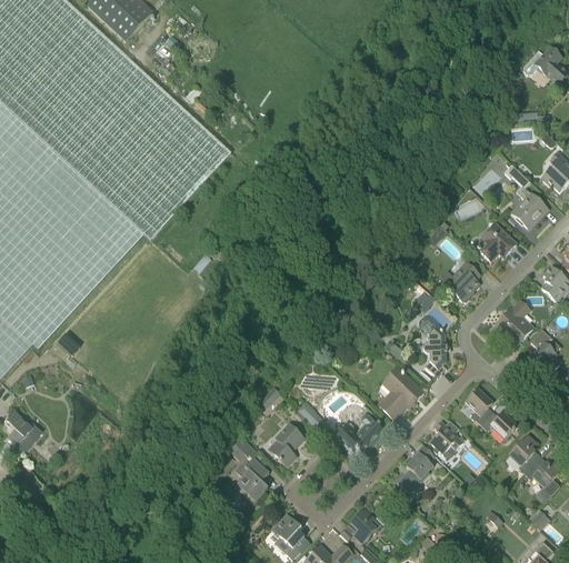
[(0,0),(0,378),(32,342),(38,348),(143,233),(150,240),(231,152),(66,0),(0,0)]
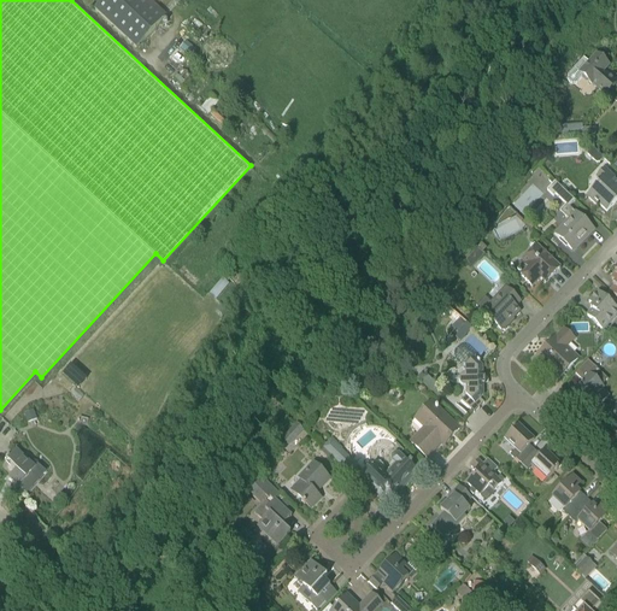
[(99,0),(94,5),(136,45),(166,11),(154,0),(99,0)]
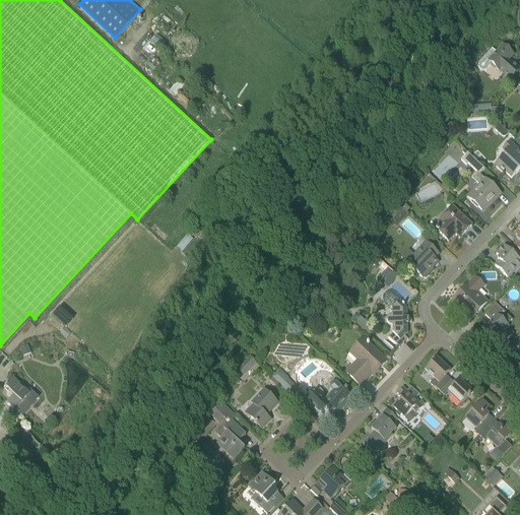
[(503,42),(497,49),(492,45),(478,60),(478,61),(478,64),(481,67),(485,67),(491,62),(491,63),(494,65),(496,65),(499,67),(500,66),(510,76),(519,66),(508,56),(513,51),(503,42)]
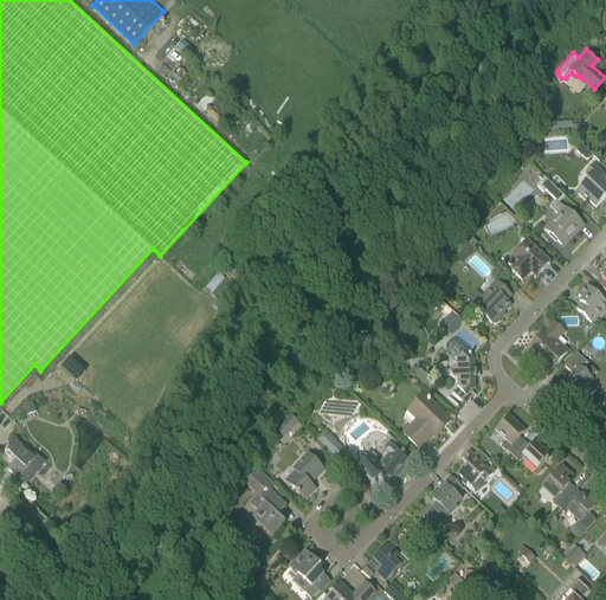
[(180,63),(172,71),(179,77),(186,69),(180,63)]
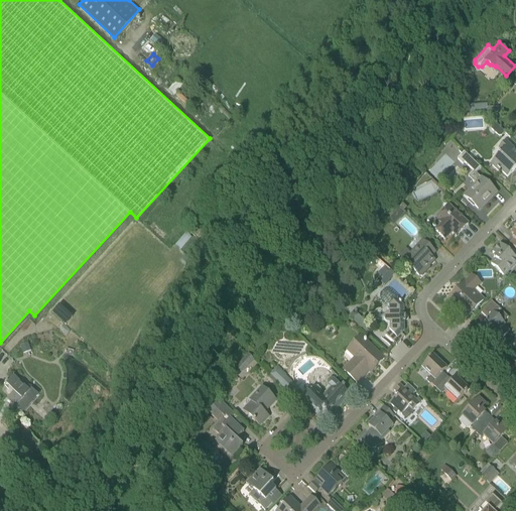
[(168,86),(174,92),(182,82),(176,77),(168,86)]
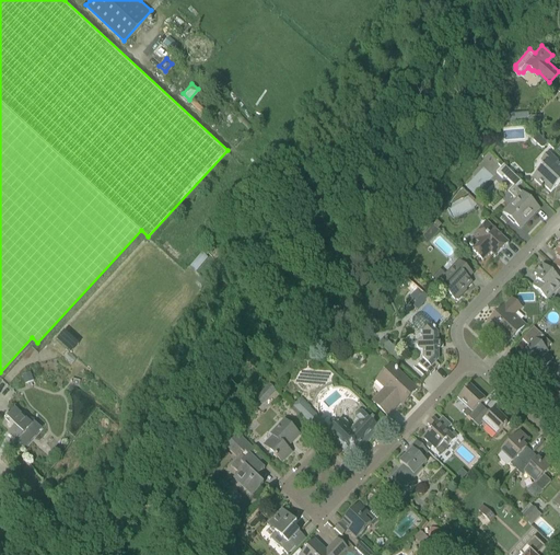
[(190,100),(205,113),(208,110),(194,96),(190,100)]
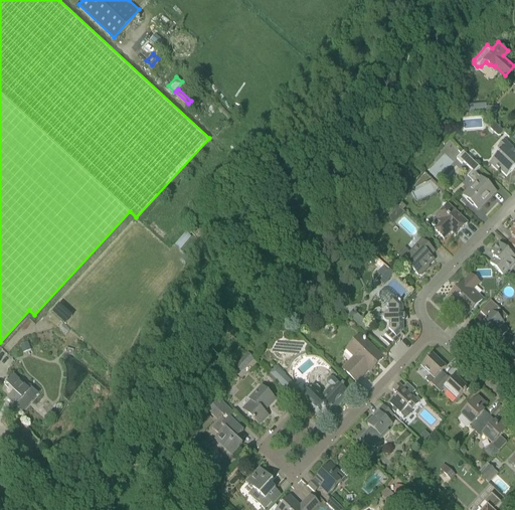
[(504,128),(494,119),(490,123),(491,126),(498,132),(501,132),(504,128)]
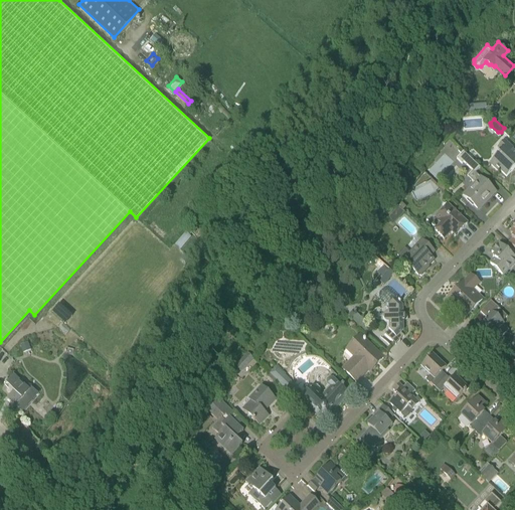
[(502,147),(491,158),(491,161),(499,168),(500,167),(506,173),(514,163),(514,146),(504,136),(500,141),(500,144),(502,147)]
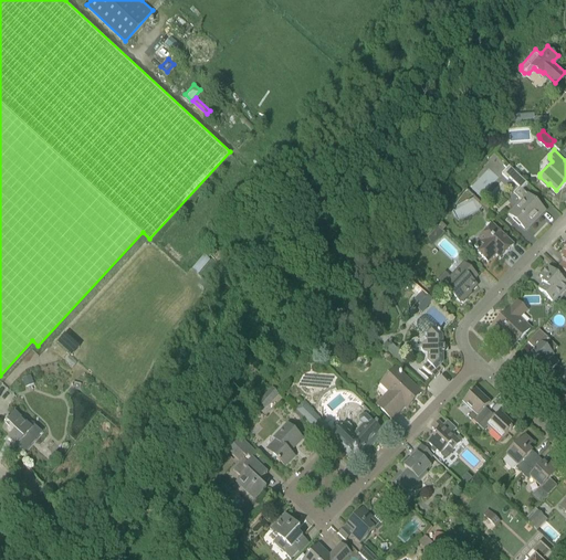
[(528,179),(515,168),(506,158),(503,161),(506,165),(502,170),(507,176),(510,173),(520,183),(520,182),(523,185),(528,179)]
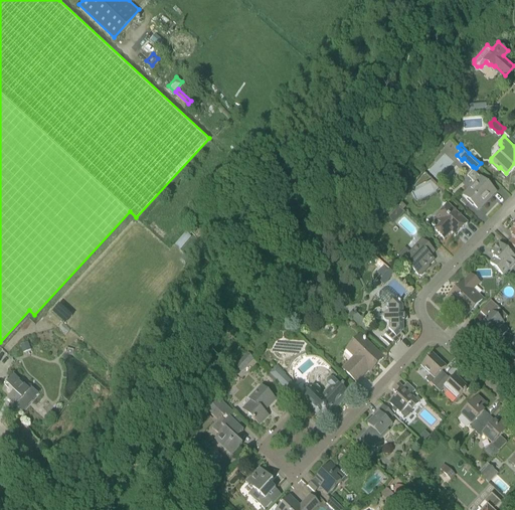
[(423,170),(415,180),(418,182),(431,176),(423,170)]
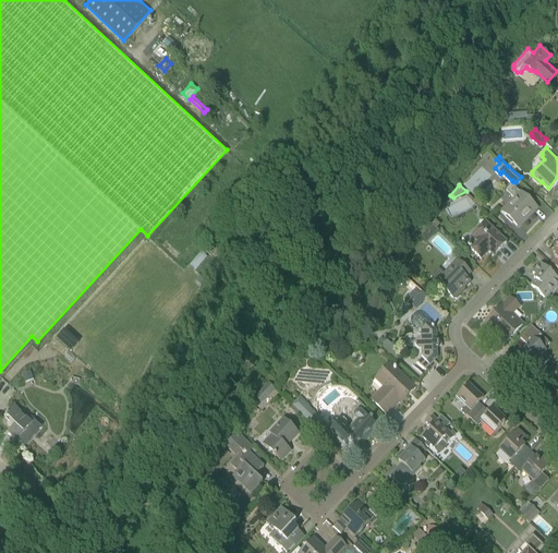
[(517,184),(511,191),(514,194),(501,207),(517,221),(528,211),(529,212),(536,203),(517,184)]
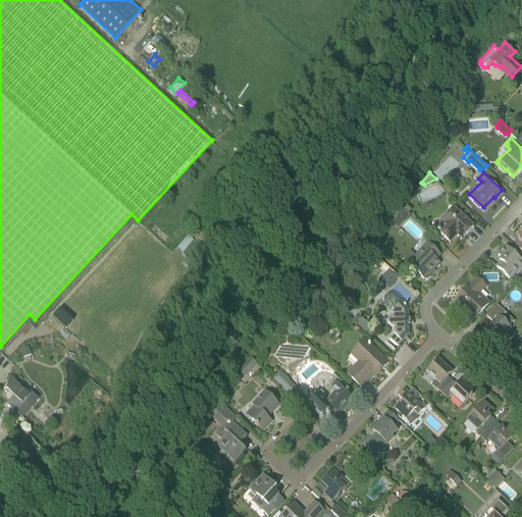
[(450,239),(458,231),(462,236),(473,222),(454,204),(434,224),(450,239)]
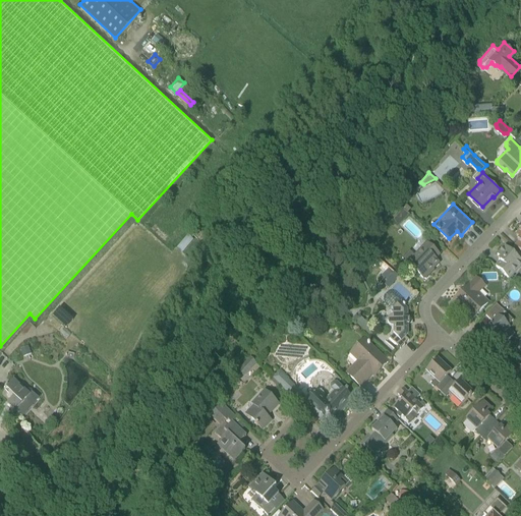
[(391,219),(397,224),(409,211),(403,205),(391,219)]
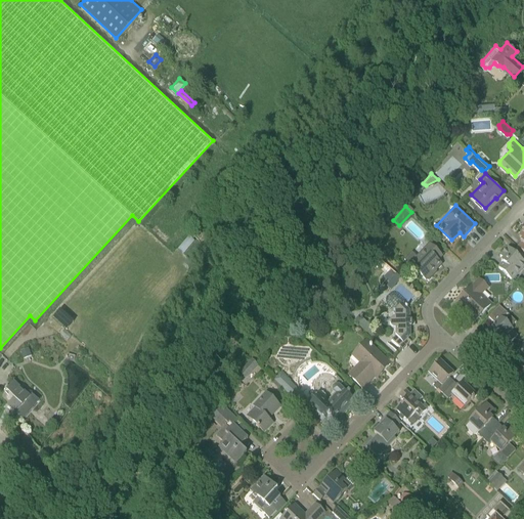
[(188,232),(178,245),(184,250),(194,238),(188,232)]
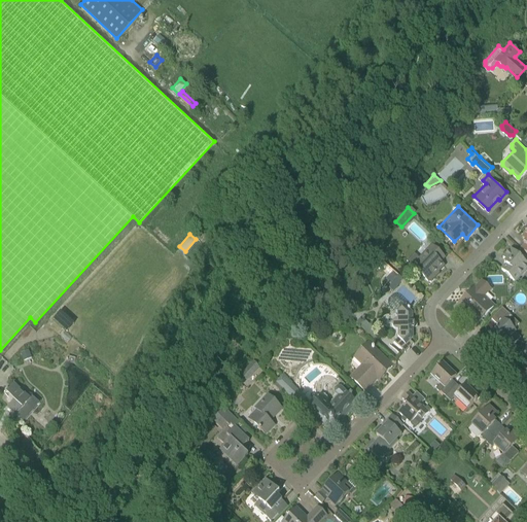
[(414,250),(407,257),(428,278),(444,262),(441,258),(445,253),(431,241),(418,254),(414,250)]
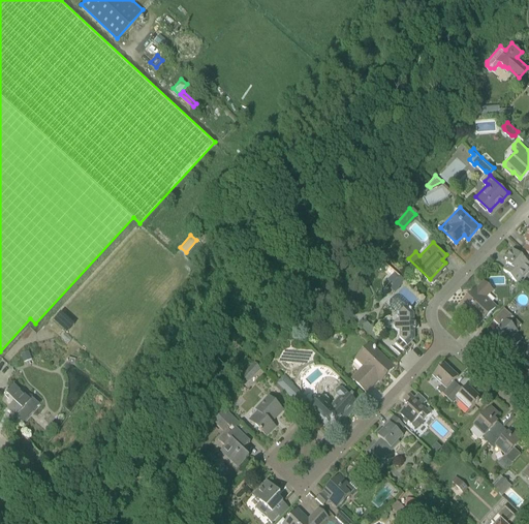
[(528,266),(528,260),(514,246),(505,255),(509,259),(503,266),(517,279),(528,266)]
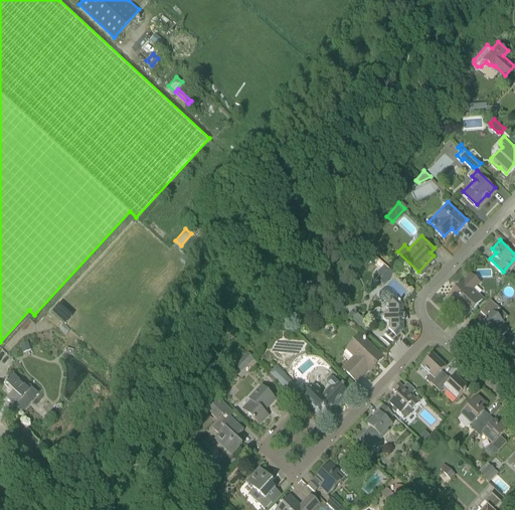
[(389,266),(379,278),(383,282),(394,271),(389,266)]
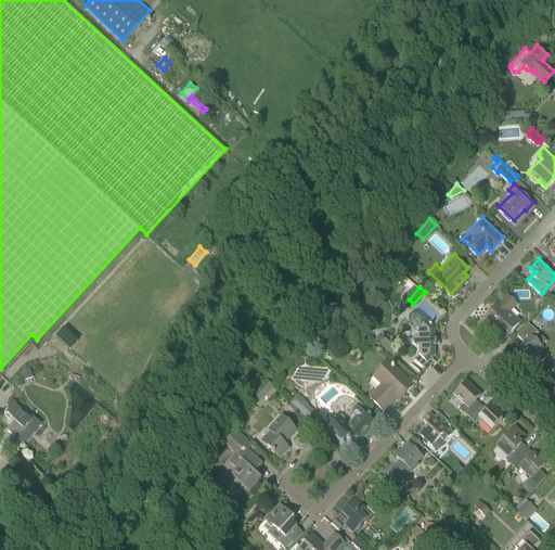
[(489,310),(481,318),(502,337),(519,319),(508,308),(516,301),(507,292),(500,301),(500,299),(492,306),(489,306),(489,310)]
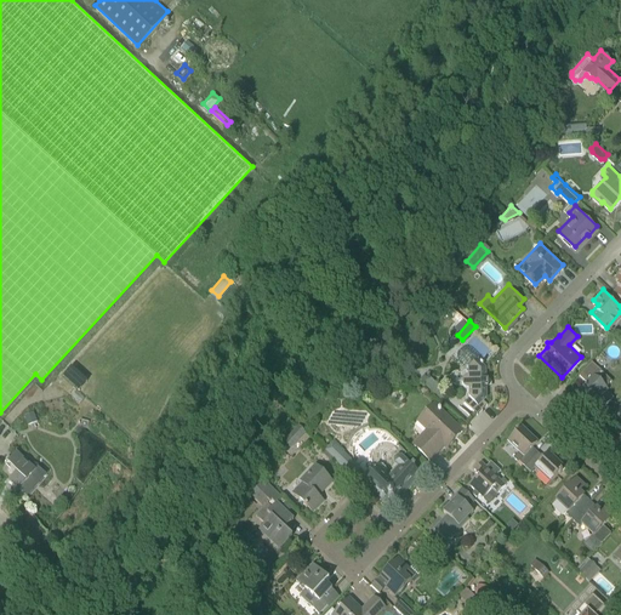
[(467,386),(468,386),(469,394),(463,399),(477,411),(488,400),(483,397),(486,393),(486,382),(488,381),(488,376),(486,376),(485,364),(477,356),(479,353),(471,346),(468,345),(466,343),(463,343),(461,345),(460,346),(459,348),(457,351),(457,353),(457,356),(459,357),(460,358),(468,366),(468,373),(467,373),(466,374),(465,374),(463,375),(462,376),(462,377),(462,379),(462,380),(462,381),(463,382),(463,383),(465,383),(466,385),(467,385),(467,386)]
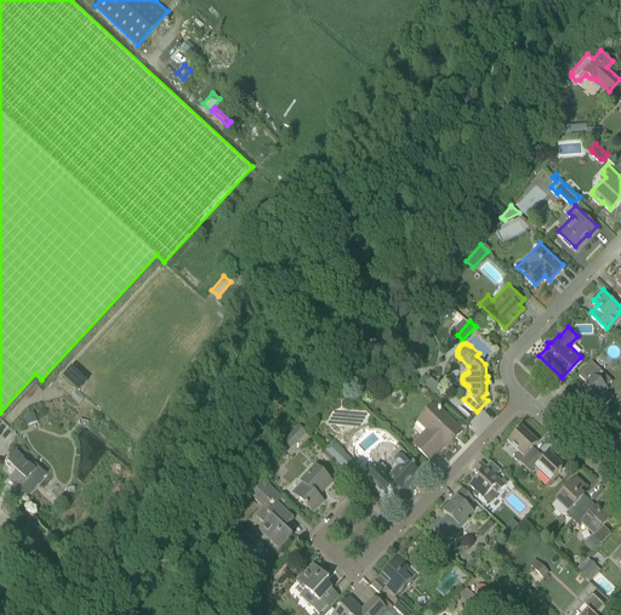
[(588,379),(576,391),(590,403),(592,400),(599,408),(613,394),(605,387),(607,385),(597,375),(603,369),(592,358),(580,371),(588,379)]
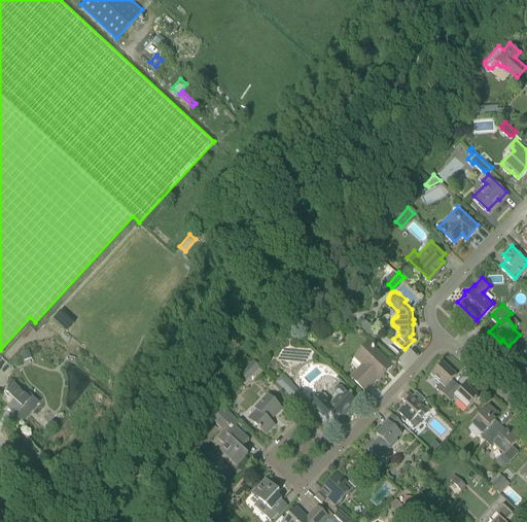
[(365,317),(360,322),(375,337),(380,332),(365,317)]
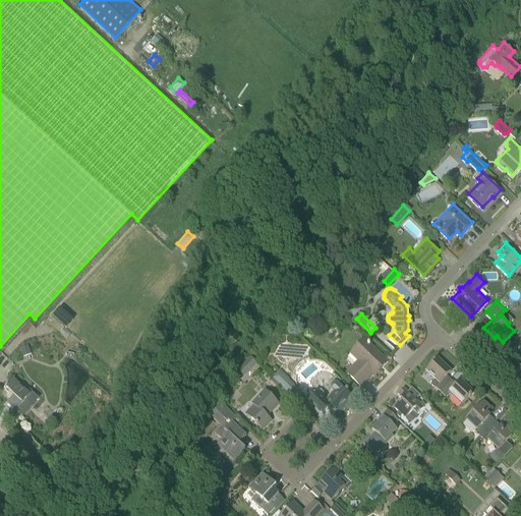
[(359,357),(347,369),(360,383),(372,370),(374,373),(388,358),(364,336),(351,349),(359,357)]
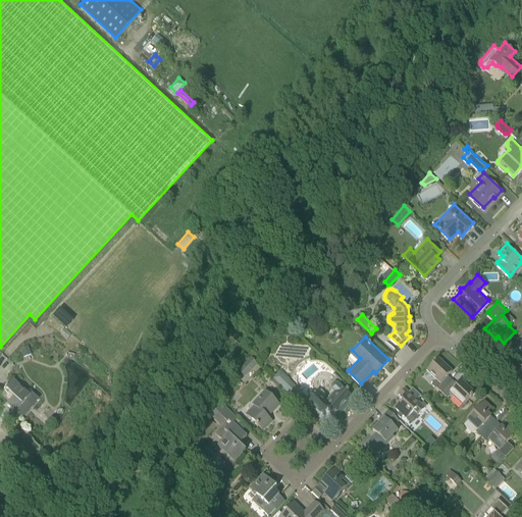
[(517,359),(521,363),(521,341),(513,351),(519,357),(517,359)]
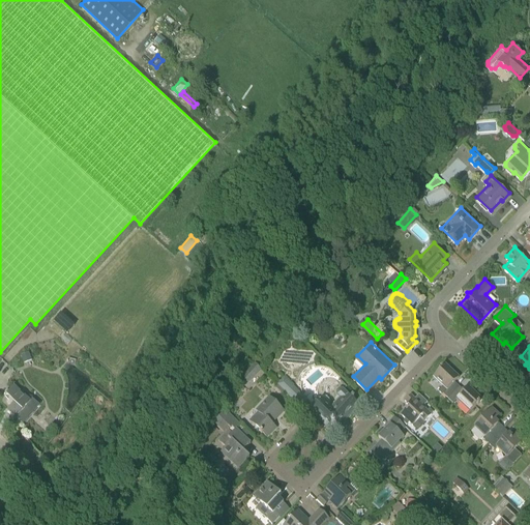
[(24,360),(33,357),(29,348),(21,351),(24,360)]
